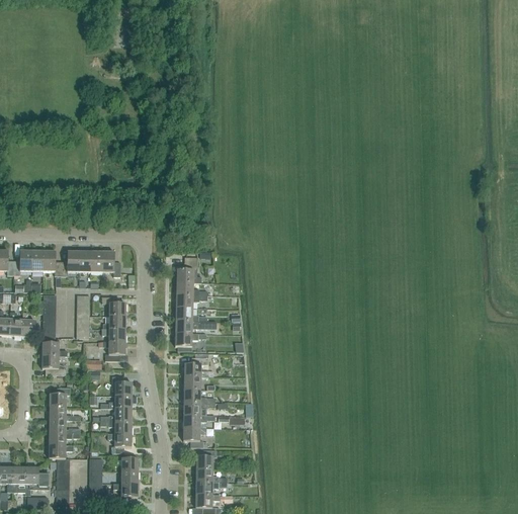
[(13,273),(13,259),(7,259),(8,249),(0,248),(0,268),(6,269),(6,273),(13,273)]
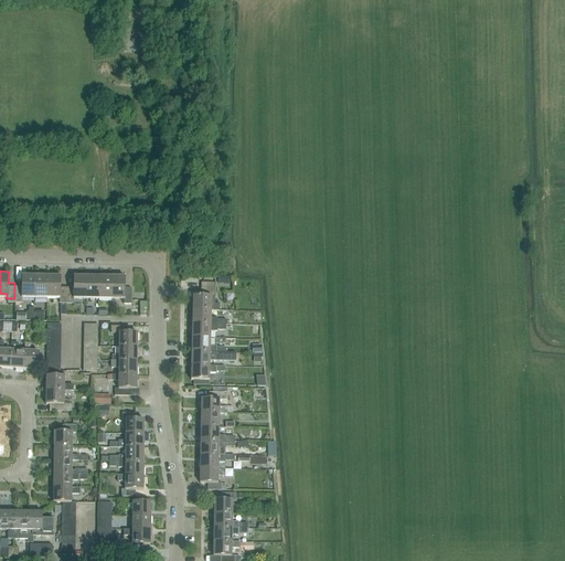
[(33,294),(34,272),(21,272),(21,283),(14,283),(14,298),(21,298),(21,294),(33,294)]
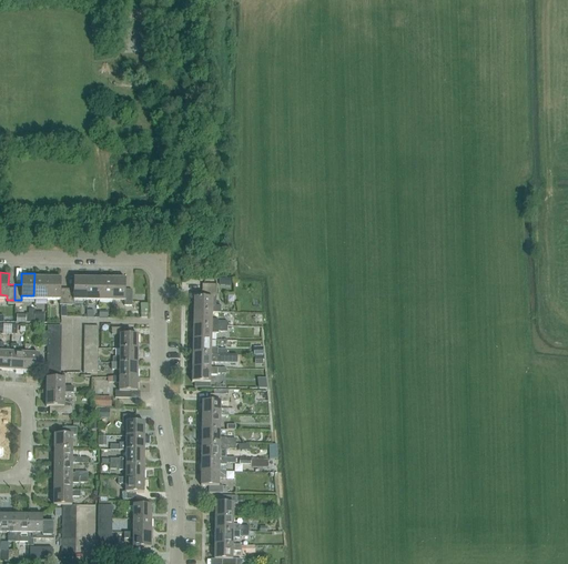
[(47,295),(47,273),(34,273),(33,295),(47,295)]
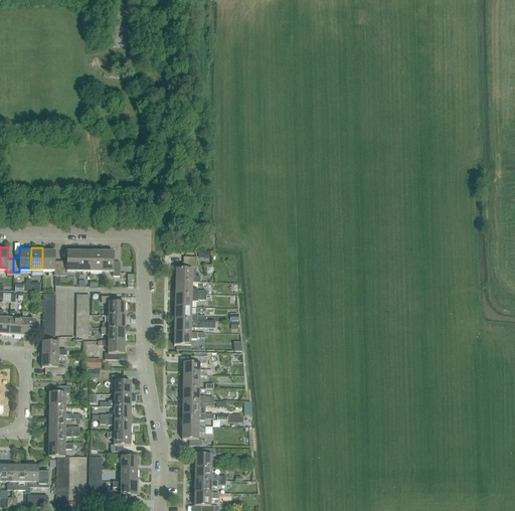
[(42,247),(42,268),(53,268),(53,273),(60,273),(60,259),(54,258),(55,248),(42,247)]
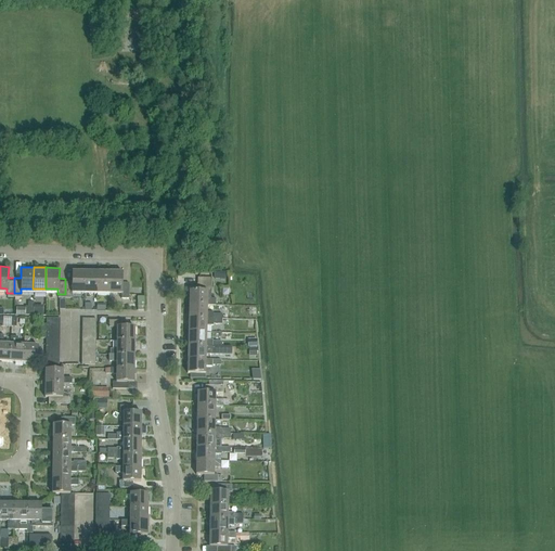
[(65,279),(65,294),(72,294),(72,289),(84,290),(85,268),(72,267),(72,279),(65,279)]
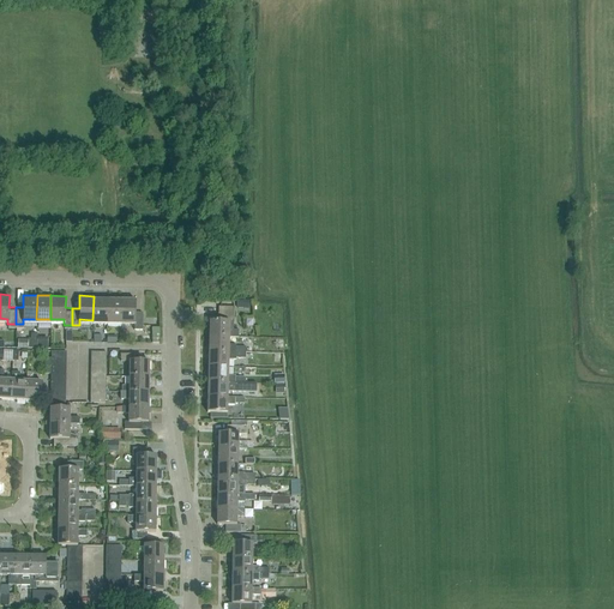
[(107,320),(107,296),(94,296),(92,320),(107,320)]
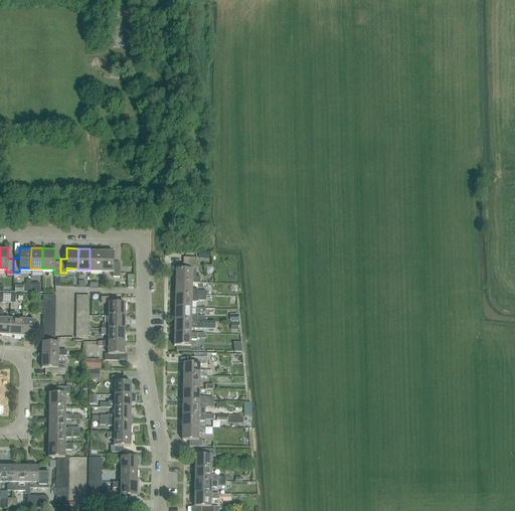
[(101,269),(102,248),(90,248),(90,269),(101,269)]
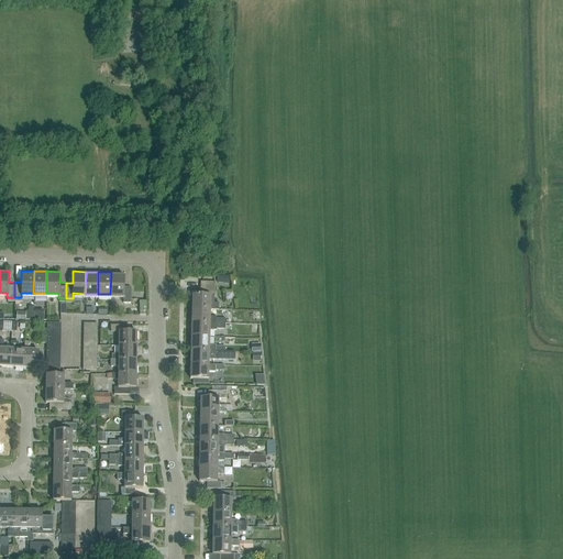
[(111,272),(110,294),(122,294),(122,299),(130,299),(130,283),(124,283),(124,272),(111,272)]
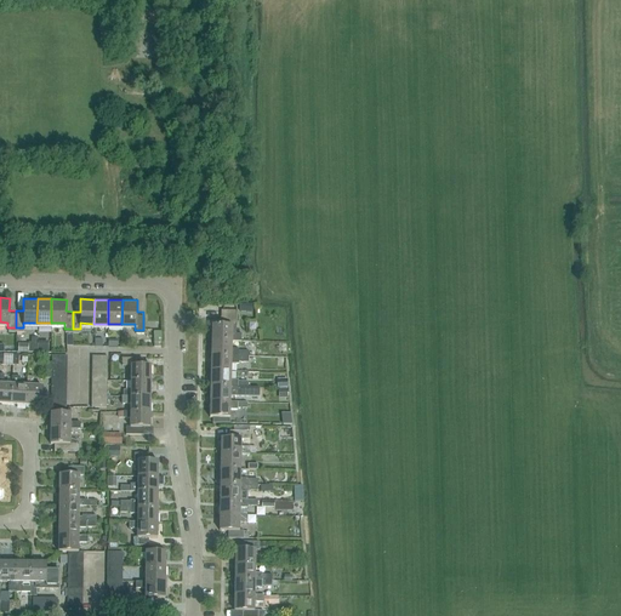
[(235,330),(237,307),(221,306),(221,321),(212,320),(211,336),(232,337),(240,337),(241,330),(235,330)]
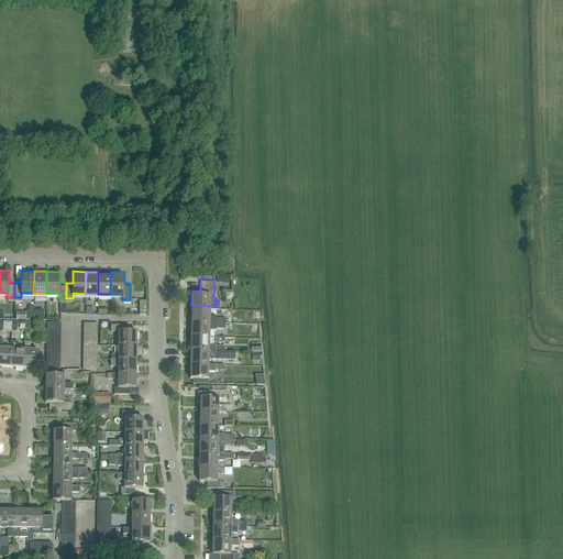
[(210,306),(191,305),(191,319),(225,320),(225,315),(216,315),(217,314),(210,314),(210,306)]
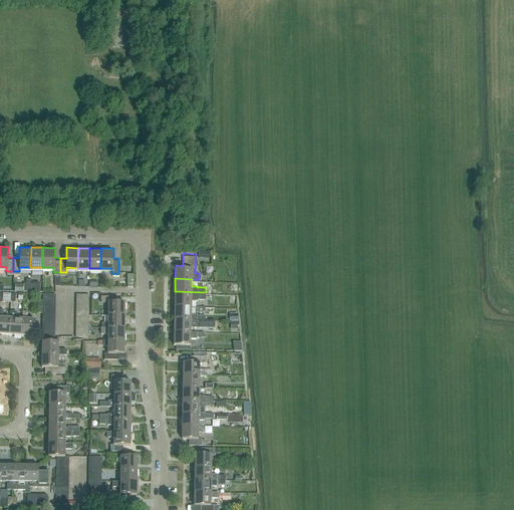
[(175,304),(191,304),(191,297),(197,298),(197,296),(205,296),(206,292),(175,291),(175,304)]
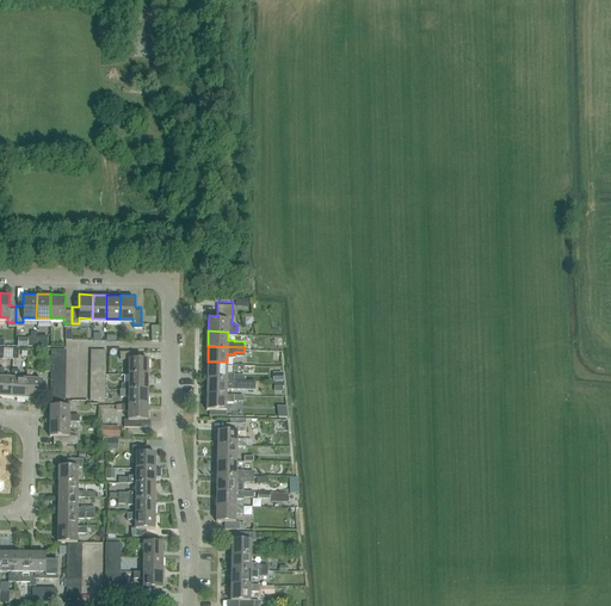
[(128,356),(128,370),(148,370),(148,356),(140,356),(140,348),(119,348),(119,356),(128,356)]
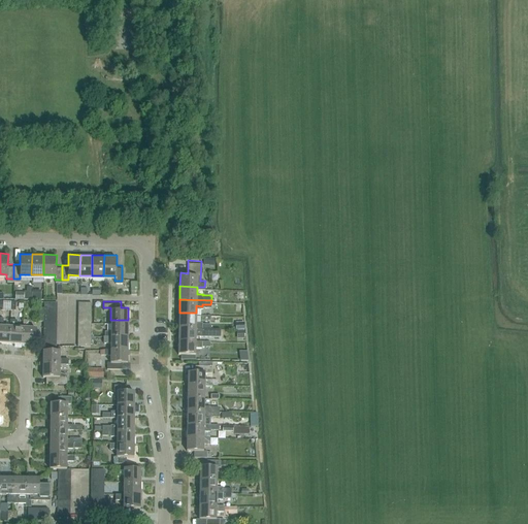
[(210,321),(206,321),(198,321),(198,320),(196,320),(196,313),(179,313),(178,325),(206,326),(210,326),(210,321)]
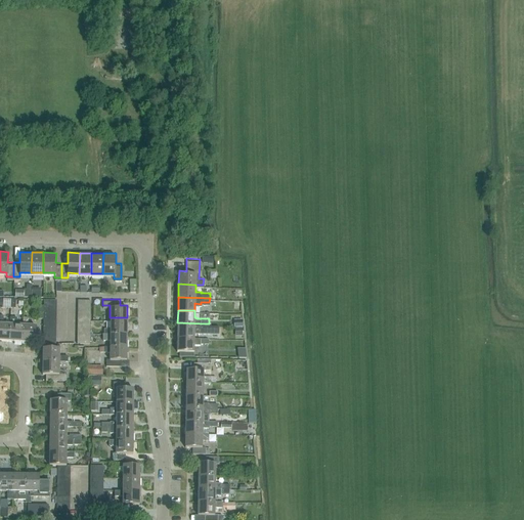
[(0,337),(8,338),(9,321),(3,320),(3,313),(0,312),(0,337)]
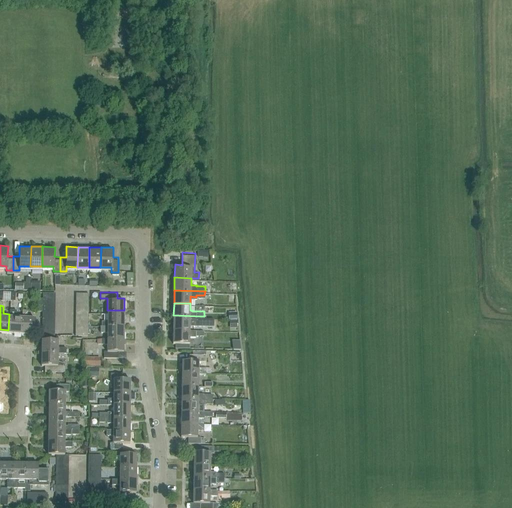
[(8,330),(20,331),(21,315),(15,314),(16,307),(9,307),(9,314),(8,330)]
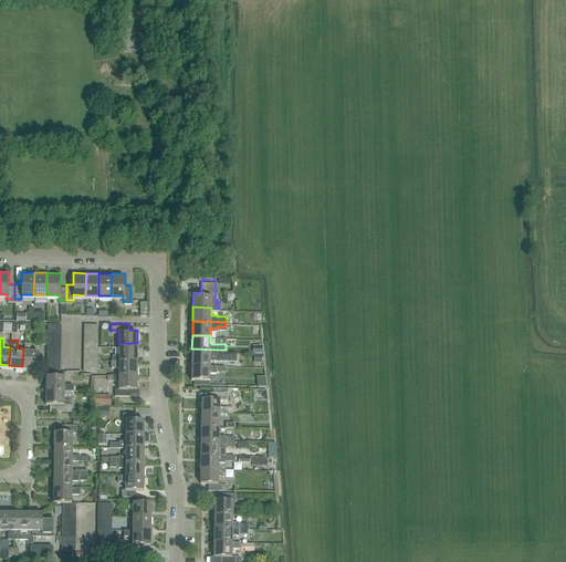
[(24,340),(23,349),(22,366),(38,367),(39,349),(30,349),(30,340),(24,340)]
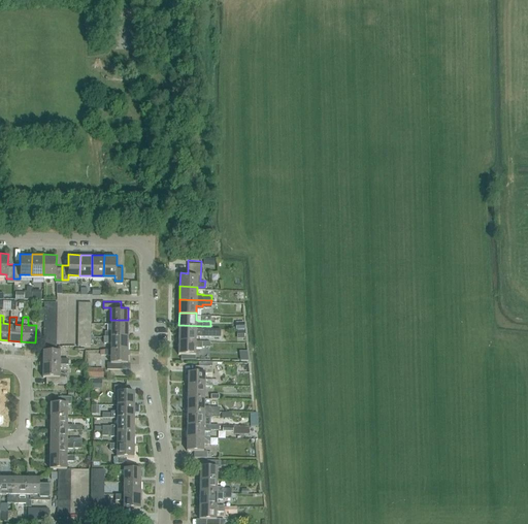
[(104,328),(104,333),(127,333),(128,320),(110,320),(110,328),(104,328)]
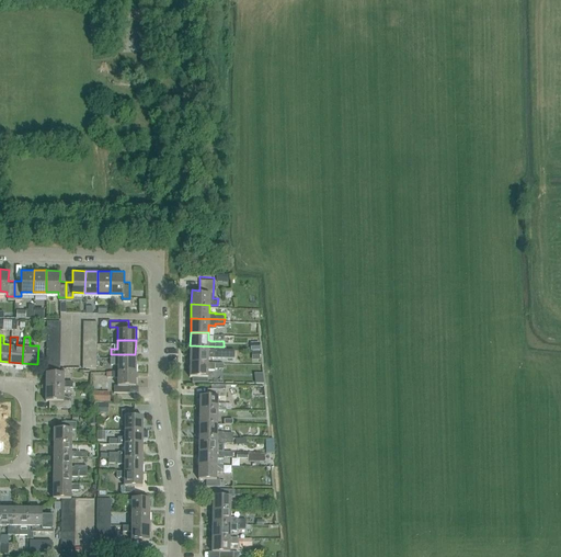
[(190,360),(207,360),(207,354),(235,355),(235,347),(224,347),(219,347),(190,345),(190,360)]
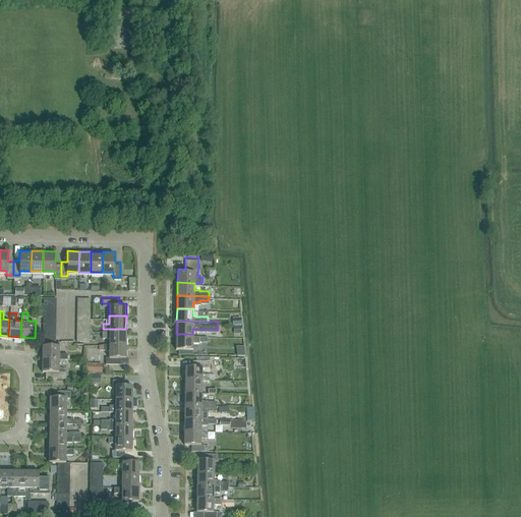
[(125,329),(103,329),(102,329),(102,335),(109,335),(109,341),(125,342),(125,329)]
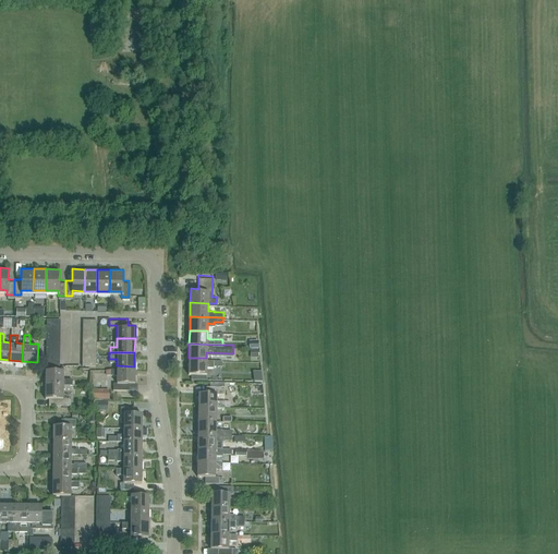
[(206,358),(189,358),(189,372),(206,372),(206,364),(213,364),(213,363),(221,363),(222,358),(206,358)]
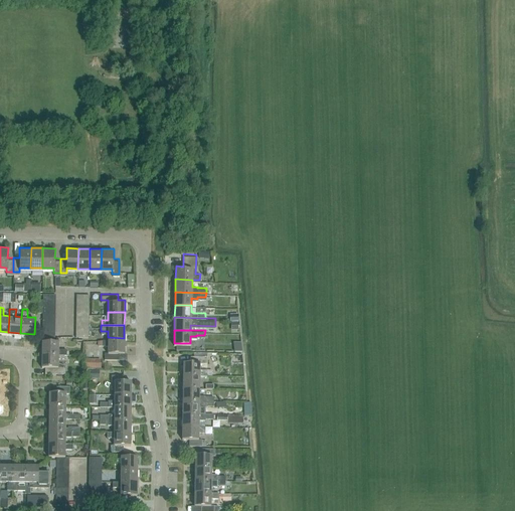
[(124,338),(108,337),(102,337),(102,338),(98,338),(98,343),(108,343),(108,351),(104,351),(104,357),(117,357),(117,351),(124,351),(124,338)]
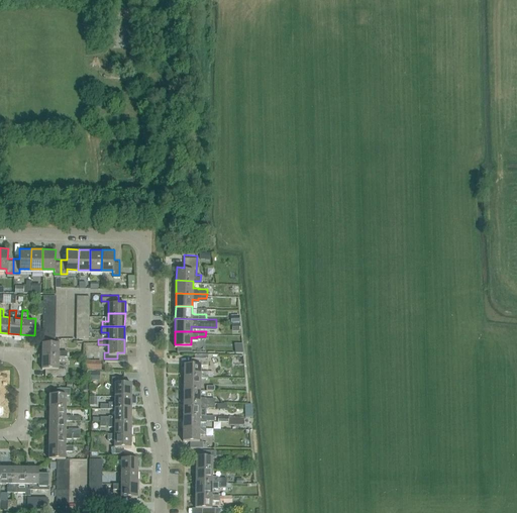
[(66,347),(58,347),(58,341),(41,341),(41,354),(64,354),(66,354),(66,347)]
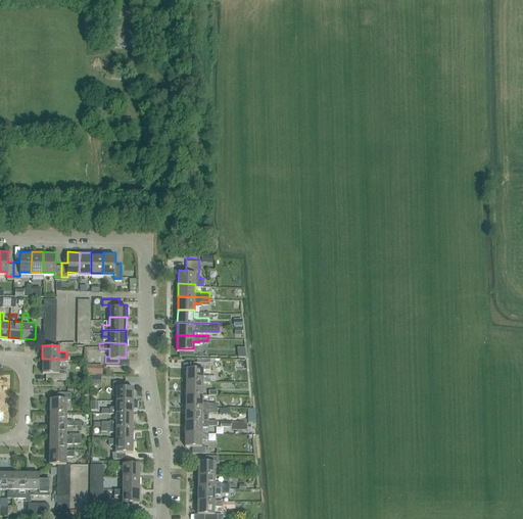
[(64,359),(42,359),(42,372),(45,372),(45,377),(65,377),(65,371),(65,370),(58,367),(58,362),(64,362),(64,359)]
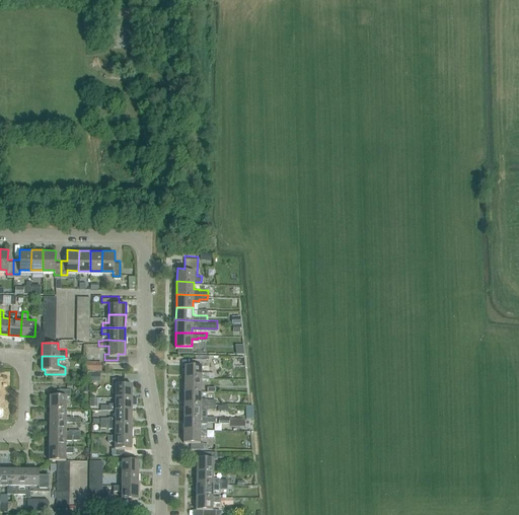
[(184,363),(184,376),(201,376),(208,376),(209,370),(202,370),(202,364),(209,364),(209,357),(192,356),(192,363),(184,363)]
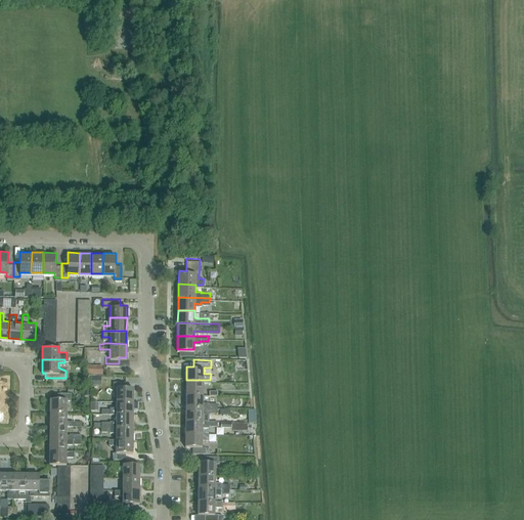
[(85,362),(85,371),(101,371),(101,362),(85,362)]
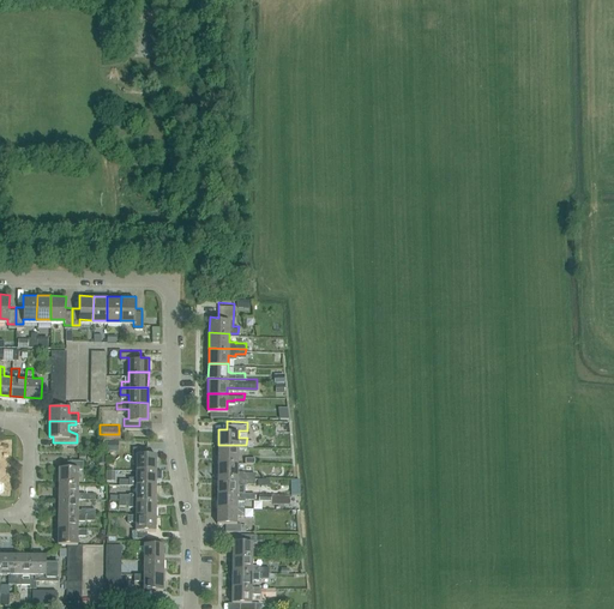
[(115,436),(106,436),(106,447),(115,447),(115,436)]
